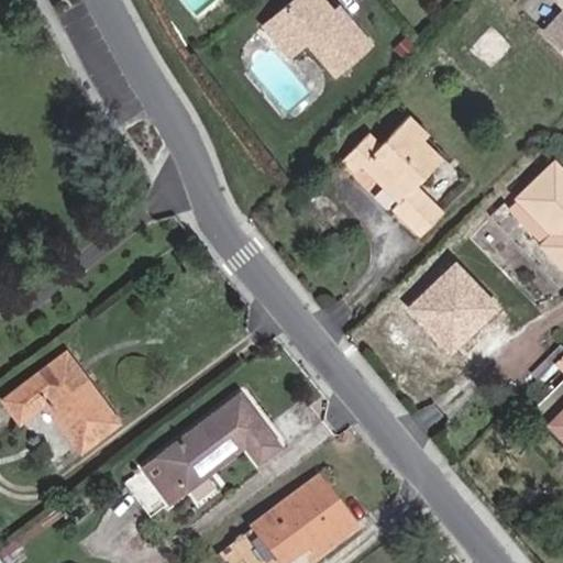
[(333,75),(370,44),(344,15),(339,20),(332,13),(321,0),(295,0),(273,20),(297,47),(305,41),(333,75)]
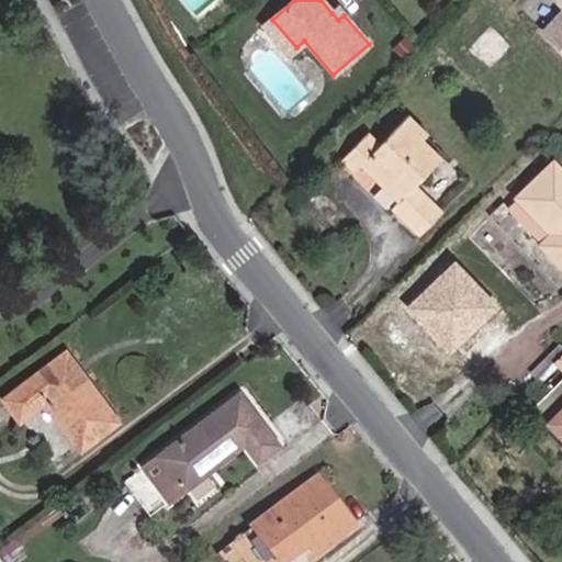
[(561,0),(554,0),(561,7),(539,29),(561,52),(561,0)]
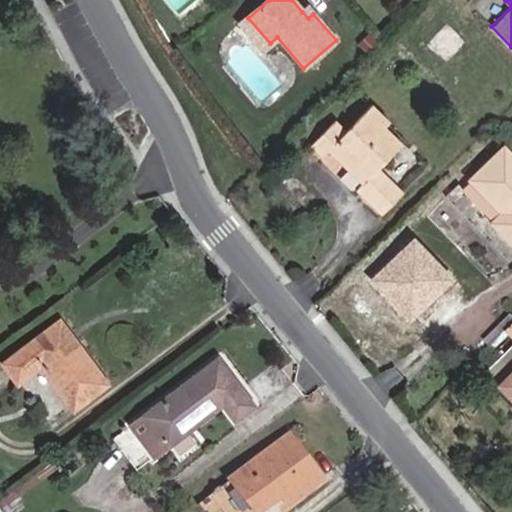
[(308,18),(313,14),(308,7),(302,12),(308,18)]
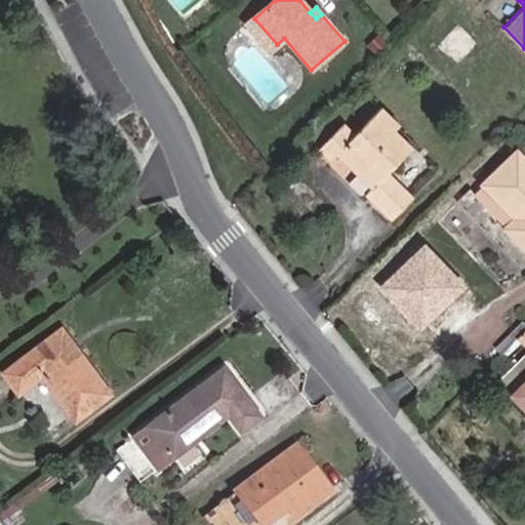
[(269,50),(277,44),(254,18),(246,25),(269,50)]
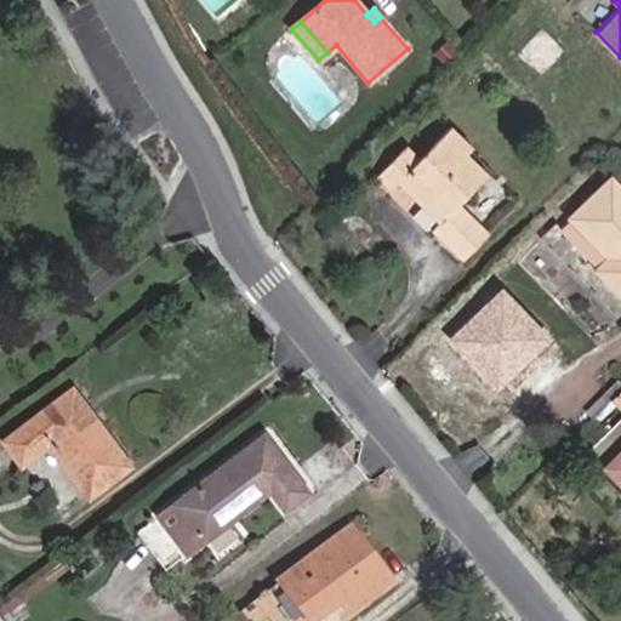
[(491,233),(460,205),(488,175),(467,155),(474,148),(453,126),(422,159),(408,144),(376,178),(391,193),(399,184),(440,223),(433,229),(465,260),(491,233)]
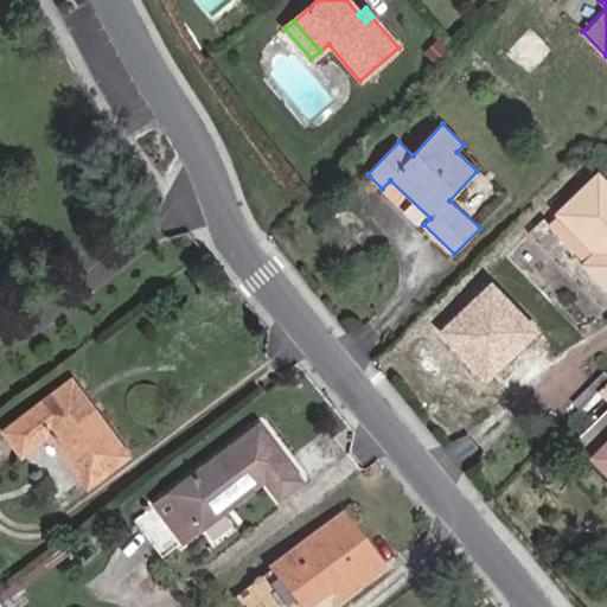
[(606,289),(606,184),(598,174),(557,215),(589,247),(594,242),(599,248),(595,253),(582,264),(606,289)]
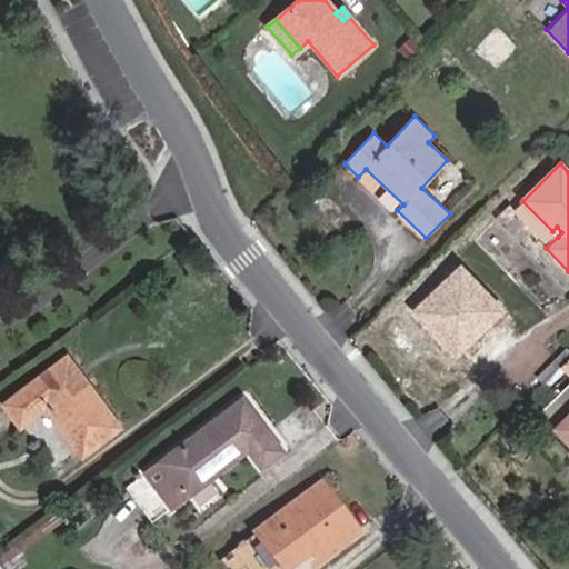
[(552,231),(522,201),(511,212),(546,248),(558,237),(561,232),(557,227),(552,231)]
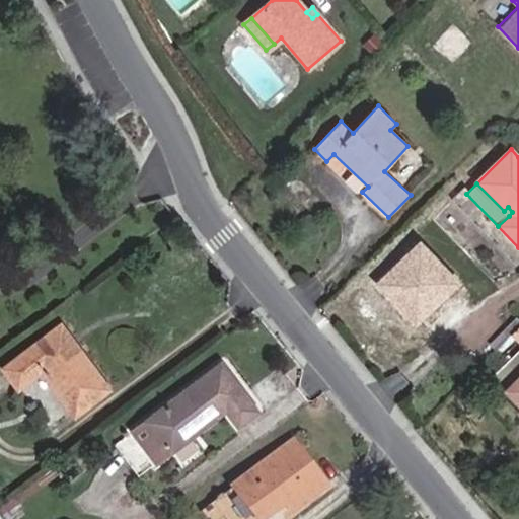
[(74,415),(107,390),(60,325),(4,369),(17,388),(42,371),(74,415)]
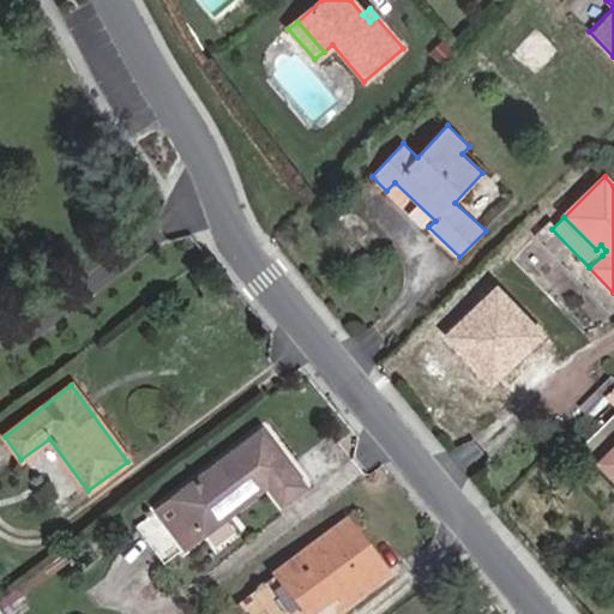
[(613,476),(613,415),(584,446),(613,476)]
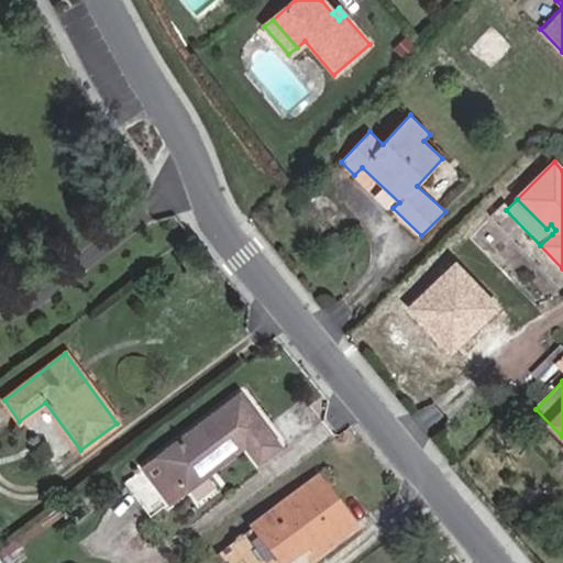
[(124,482),(150,516),(245,443),(257,459),(276,444),(238,395),(124,482)]
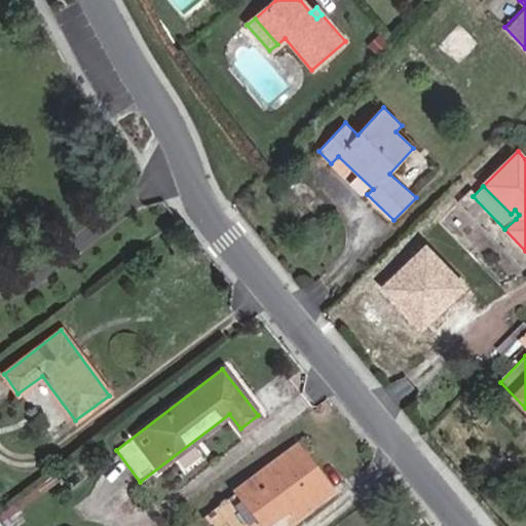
[(269,525),(298,506),(303,515),(331,495),(297,448),(234,492),(236,495),(203,520),(209,525),(269,525)]
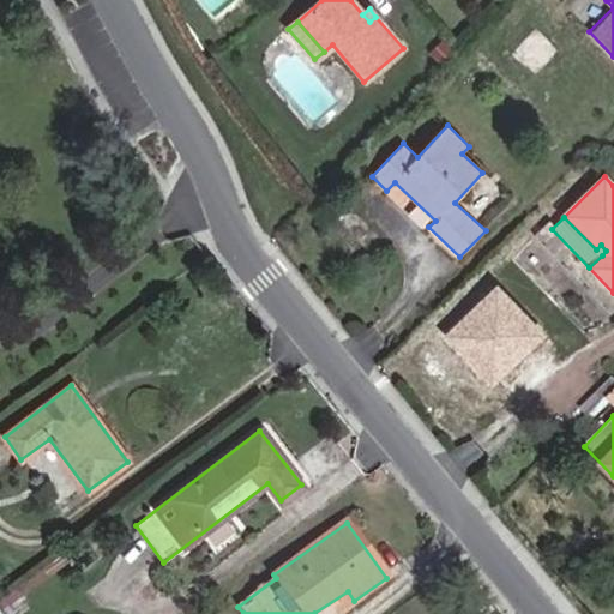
[(0,601),(0,613),(14,613),(24,608),(11,594),(0,601)]
